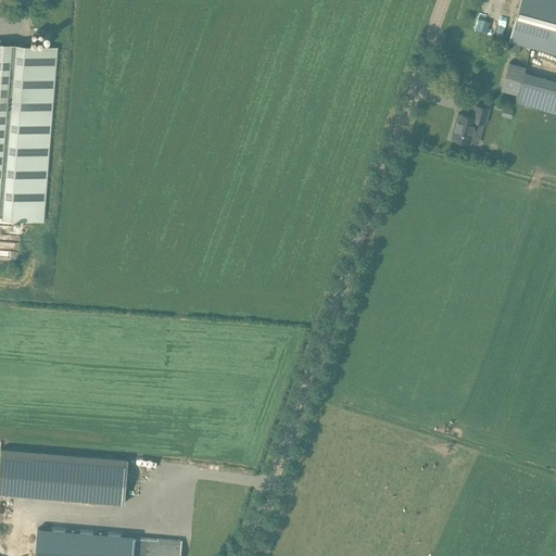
[(555,0),(520,0),(509,41),(555,53),(555,0)]
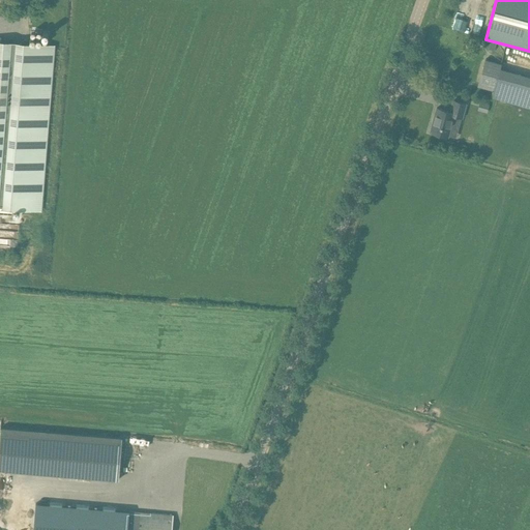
[(11,207),(42,209),(56,47),(0,41),(0,211),(11,213),(11,207)]
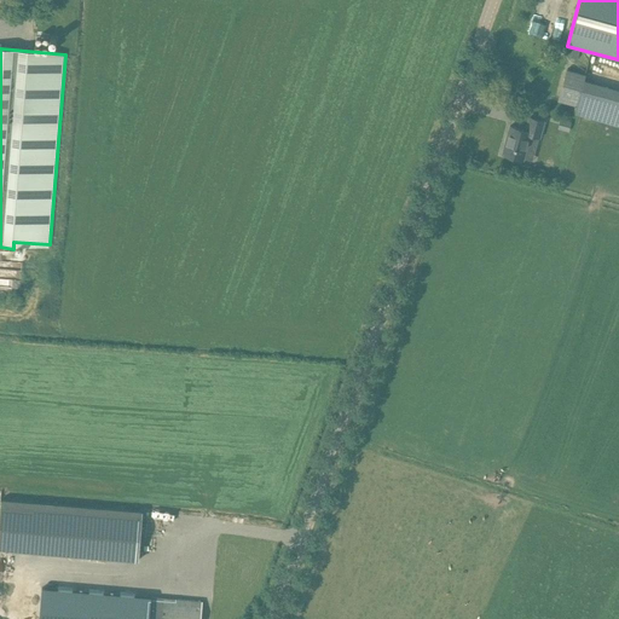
[(567,70),(559,100),(576,105),(573,114),(585,116),(618,126),(618,98),(582,88),(585,75),(578,74),(567,70)]
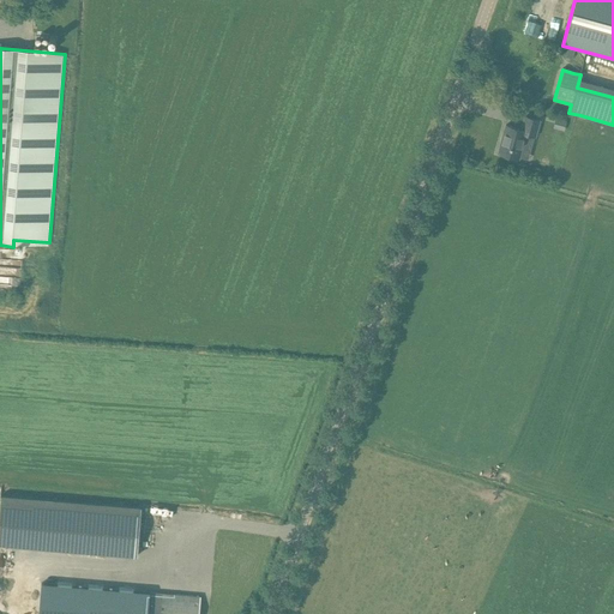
[(501,142),(498,152),(518,158),(525,134),(535,137),(540,120),(525,116),(522,130),(506,125),(504,134),(503,142),(501,142)]
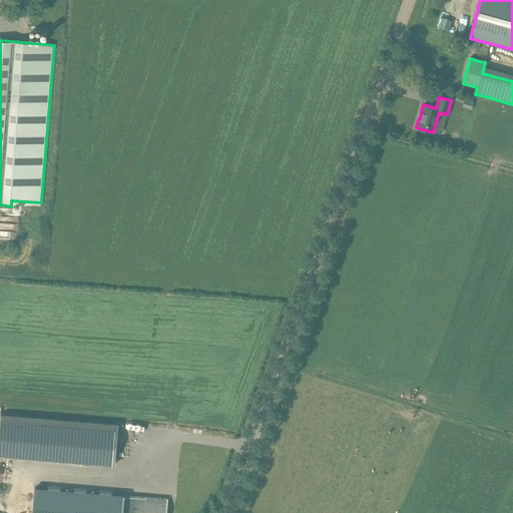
[(465,98),(463,107),(471,109),(474,101),(465,98)]
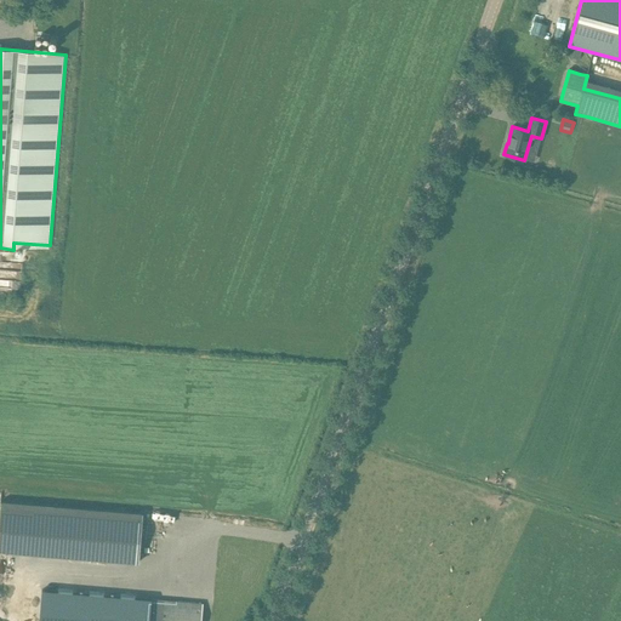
[(143,513),(1,501),(0,519),(0,550),(138,562),(143,513)]
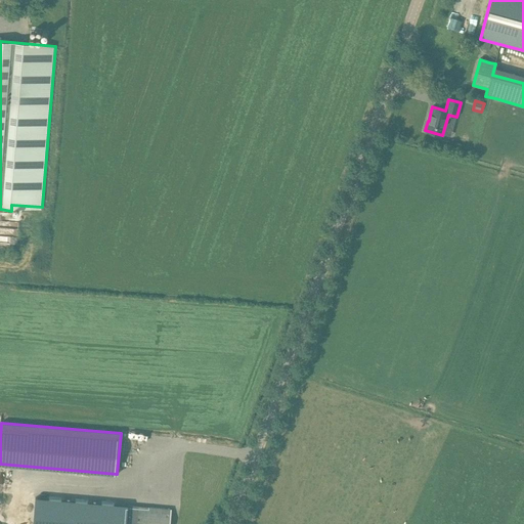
[(36,498),(33,523),(169,523),(170,520),(171,509),(155,508),(138,507),(128,506),(36,498)]
